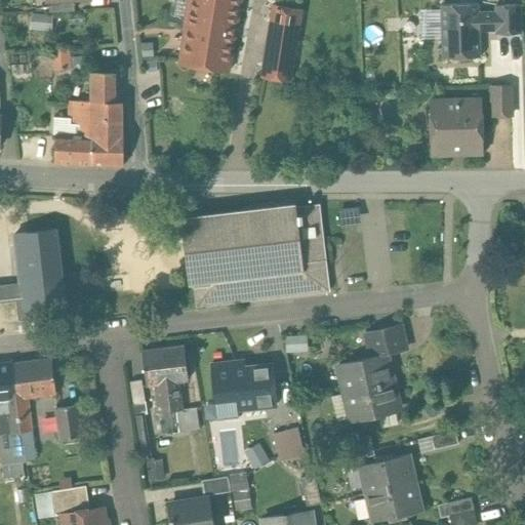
[(74,0),(54,0),(49,0),(50,12),(75,11),(74,0)]
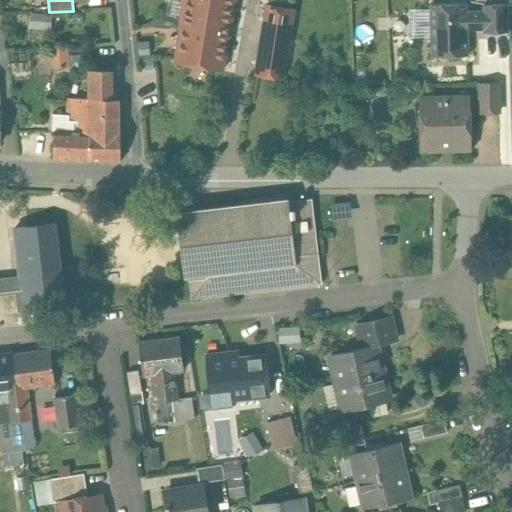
[(236,0),(184,0),(175,62),(224,70),(236,0)]
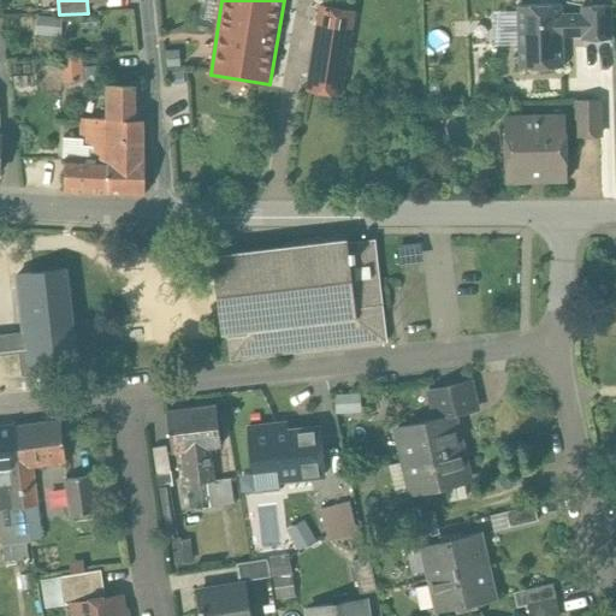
[(516,5),(517,70),(564,69),(564,35),(581,35),(581,40),(612,39),(611,6),(581,6),(581,12),(562,12),(562,4),(516,5)]
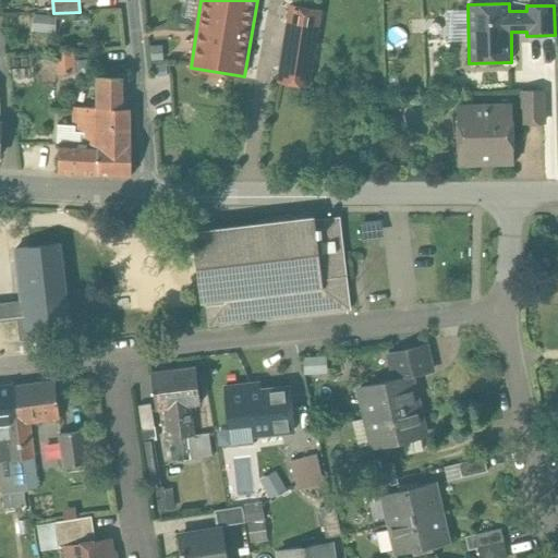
[(320,11),(291,5),(279,82),(308,87),(320,11)]
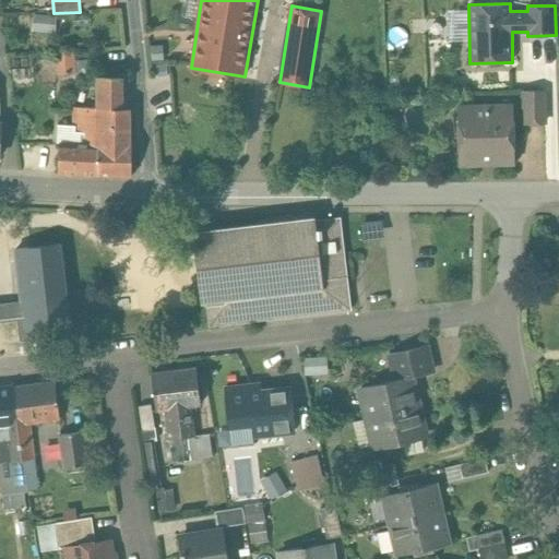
[(34,14),(34,31),(57,31),(57,14),(34,14)]
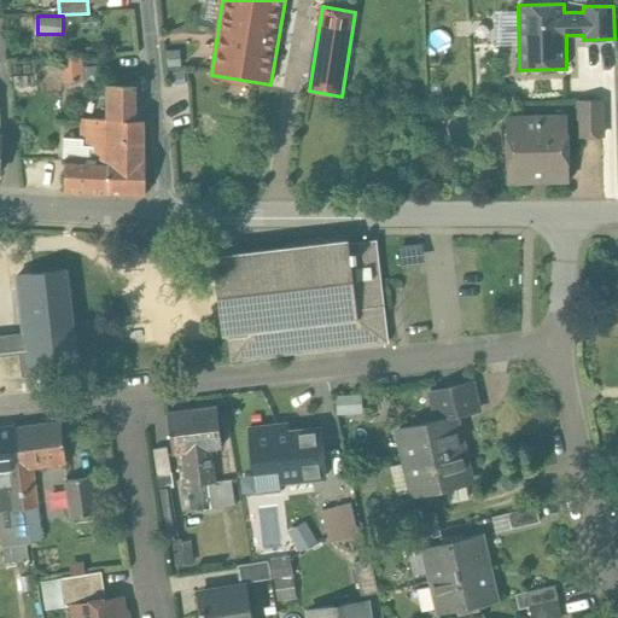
[(81,56),(62,57),(64,83),(83,82),(81,56)]
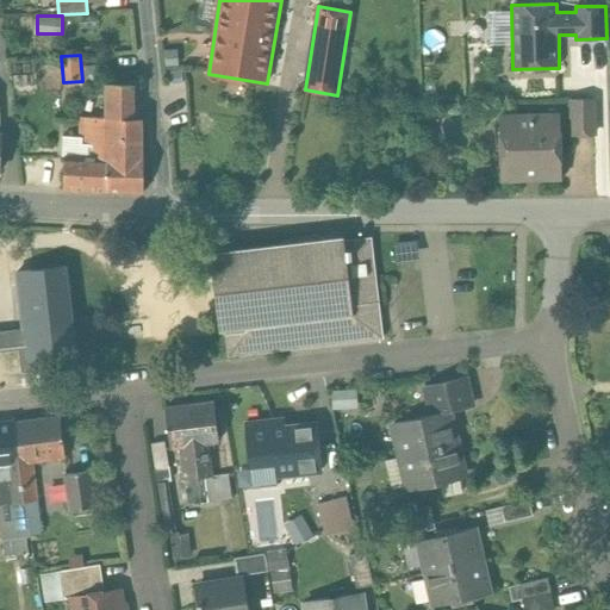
[(132,85),(105,85),(106,104),(132,104),(132,85)]
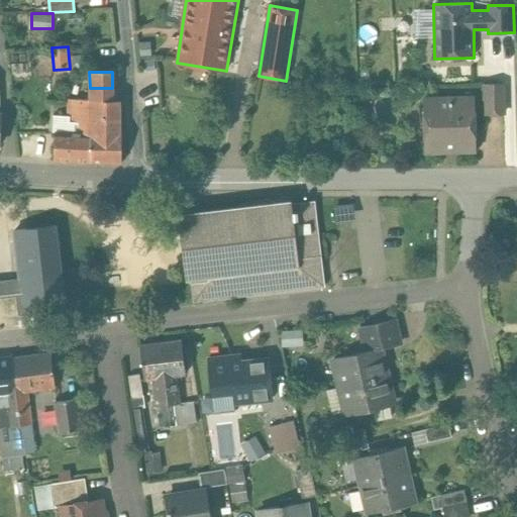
[(503,84),(485,84),(486,114),(504,114),(503,84)]
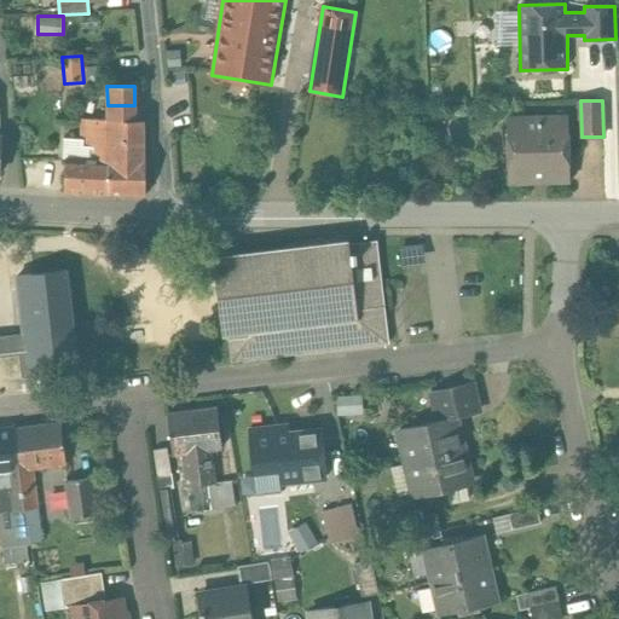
[(134,105),(108,105),(108,121),(134,121),(134,105)]
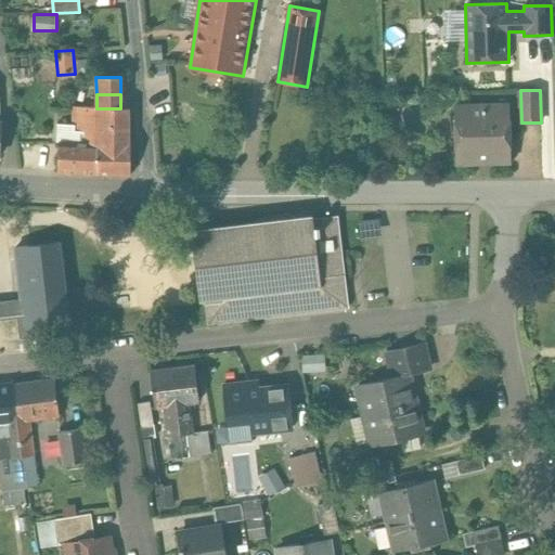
[(508,107),(456,108),(456,115),(451,116),(451,131),(456,131),(457,160),(510,159),(508,107)]
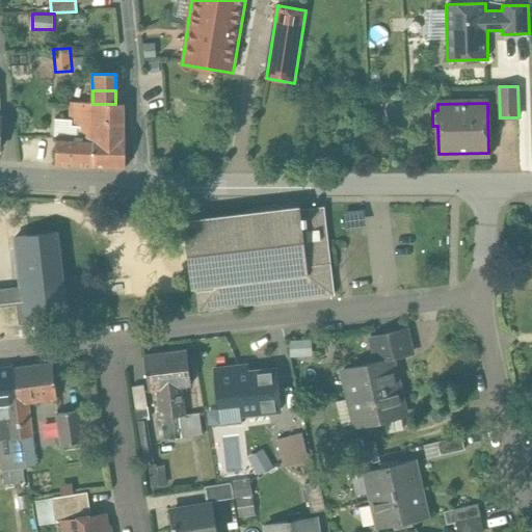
[(92,104),(72,104),(72,121),(72,127),(83,127),(83,137),(92,137),(92,104)]
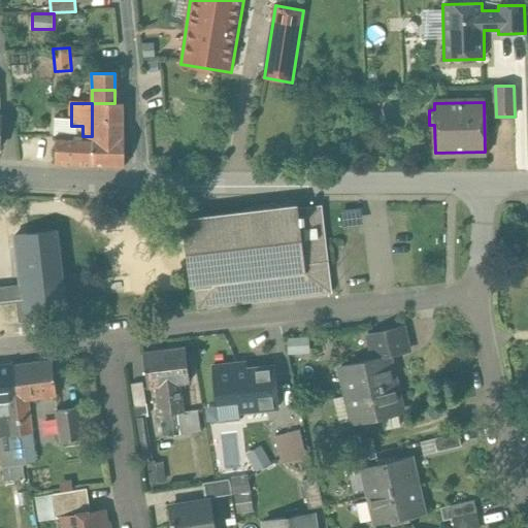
[(114,103),(92,103),(92,136),(94,137),(93,166),(125,167),(125,139),(121,139),(120,103),(114,103)]
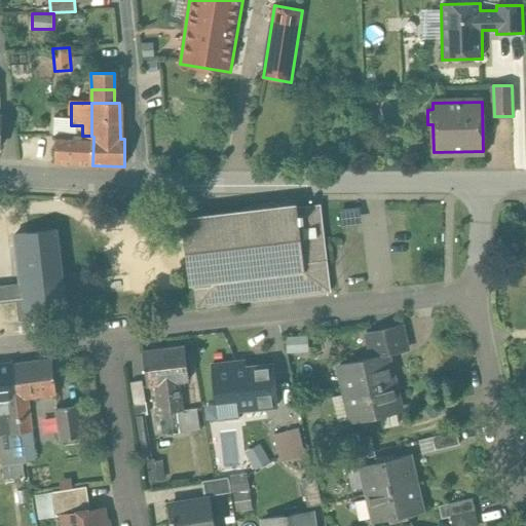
[(82,125),(71,125),(71,119),(54,118),(54,135),(57,135),(82,136),(82,125)]
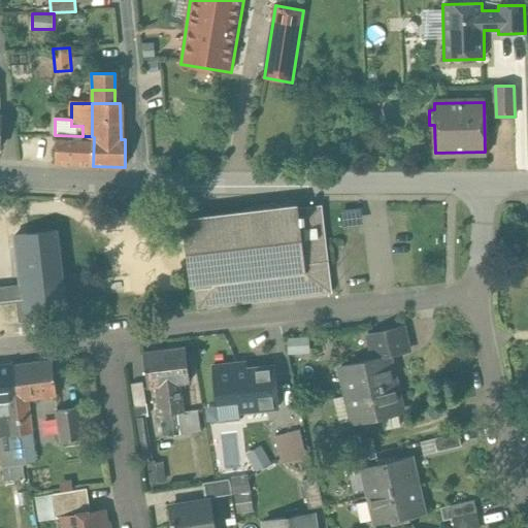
[(83,136),(57,135),(56,164),(93,166),(94,137),(92,136),(83,136)]
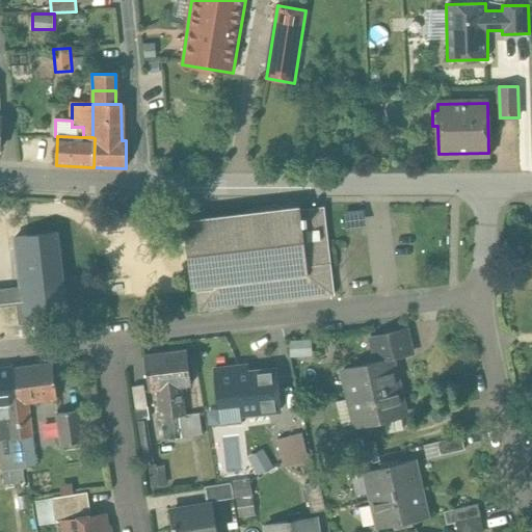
[(275,210),(255,213),(230,216),(209,218),(207,218),(185,221),(184,221),(191,289),(193,288),(197,288),(200,311),(218,309),(219,309),(240,306),(263,303),(265,303),(265,302),(283,300),(287,300),(309,297),(309,298),(311,298),(311,297),(334,295),(323,208),(300,210),(300,207),(298,207),(298,208),(287,209),(275,210)]
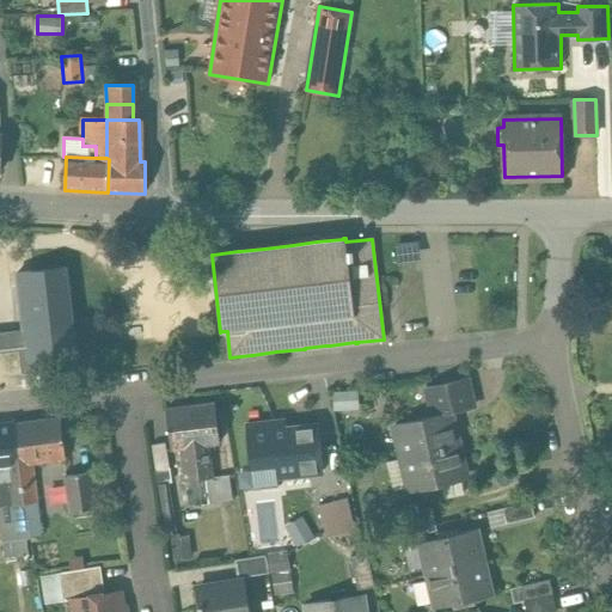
[(66,269),(18,274),(26,350),(20,352),(22,373),(77,367),(66,269)]
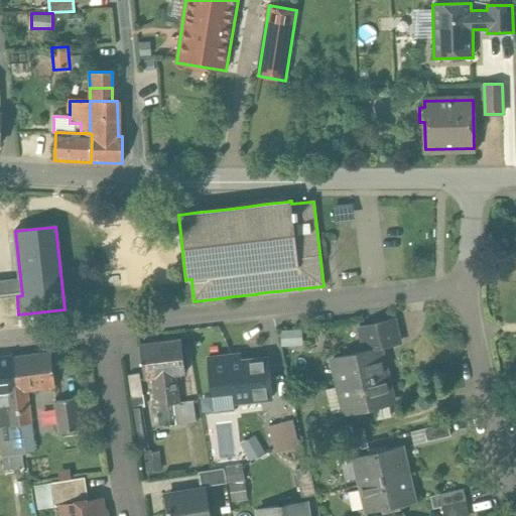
[(181,340),(140,345),(144,379),(177,375),(185,374),(181,340)]
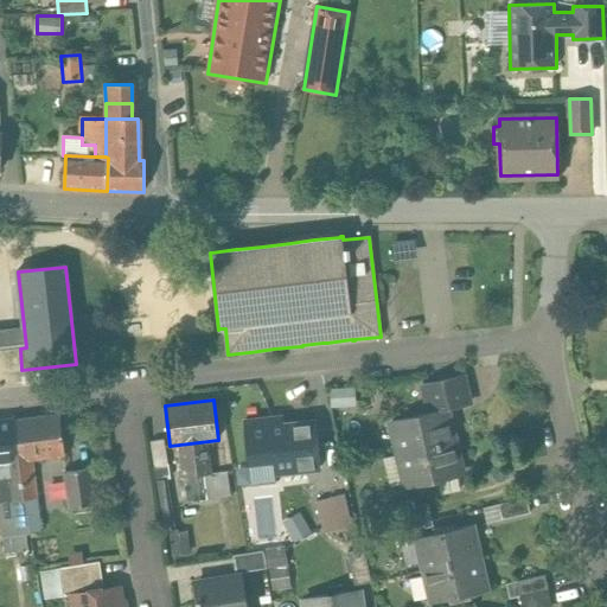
[(353,402),(338,407),(345,435),(360,430),(353,402)]
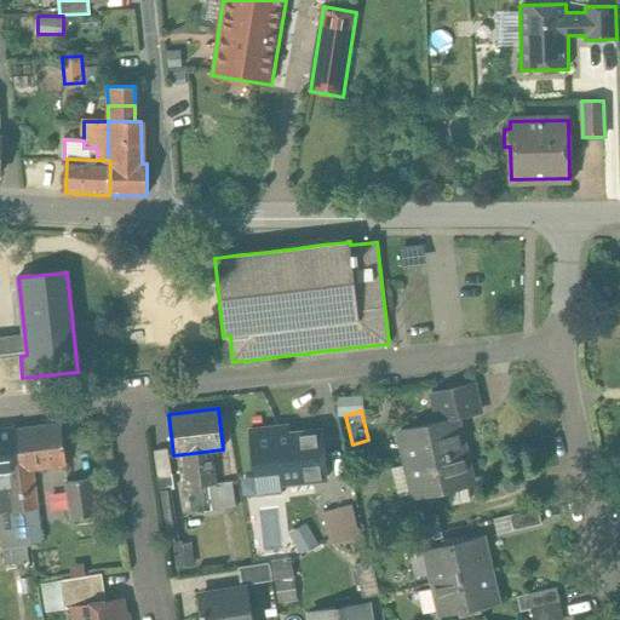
[(455,418),(401,431),(409,464),(463,452),(455,418)]
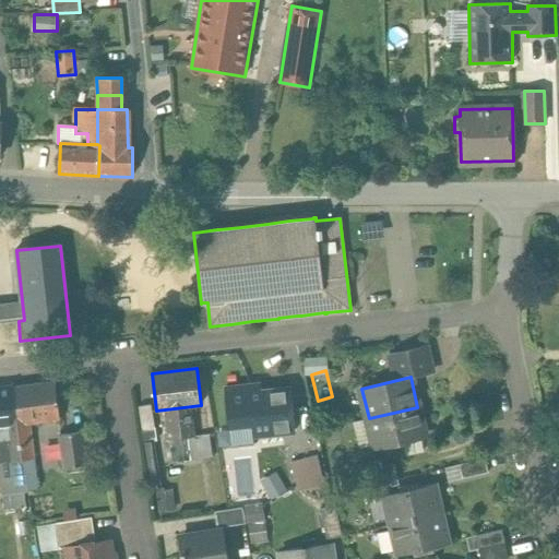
[(55,383),(13,388),(18,423),(30,421),(59,417),(55,383)]
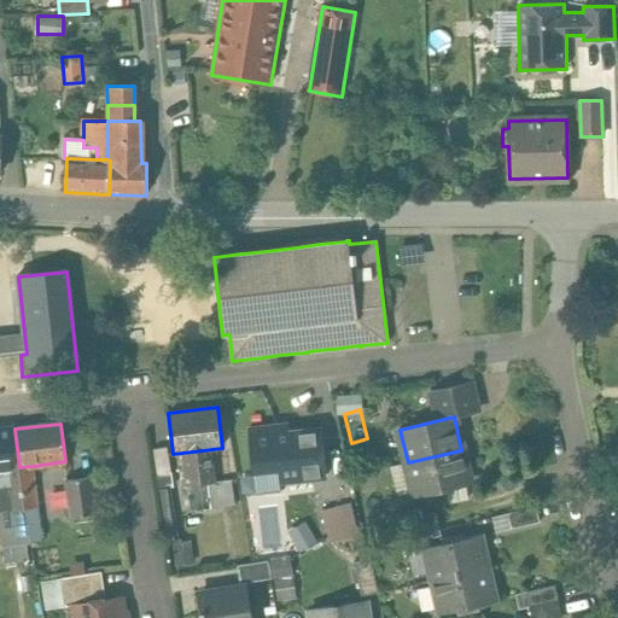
[(321,430),(277,435),(277,426),(249,430),(254,473),(279,471),(280,482),(326,477),(321,430)]
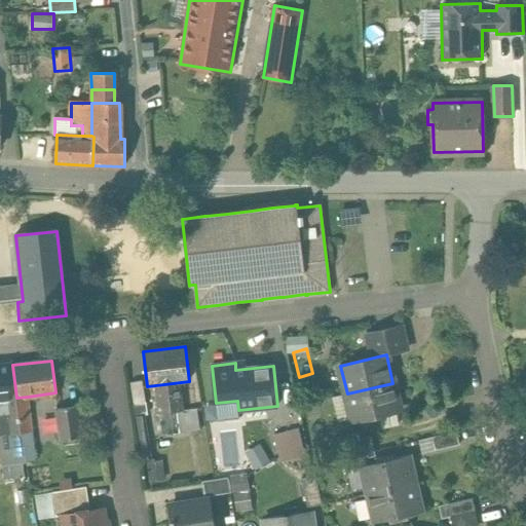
[(12,365),(0,366),(0,400),(5,400),(15,398),(16,398),(12,365)]
